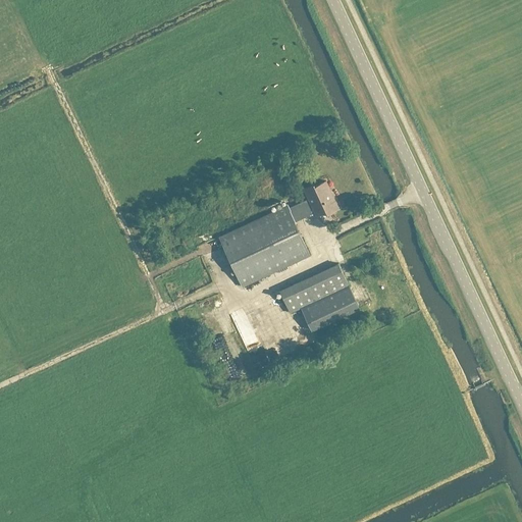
[(288,208),(285,206),(218,238),(242,288),(309,256),(294,222),(314,213),(315,216),(325,212),(326,214),(337,209),(325,181),(314,187),(313,184),(303,189),(307,199),(288,208)]
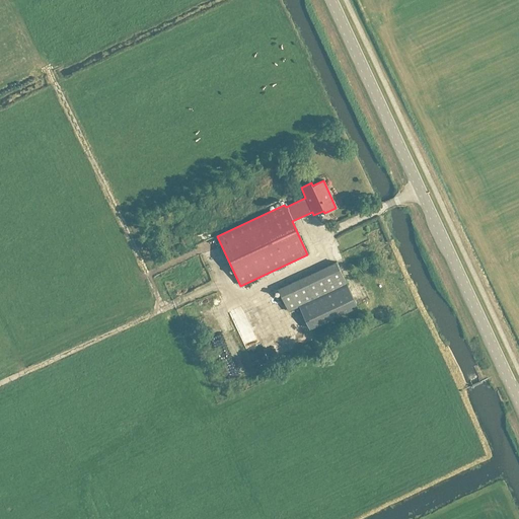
[(346,285),(336,263),(278,289),(288,311),(299,306),(346,285)]
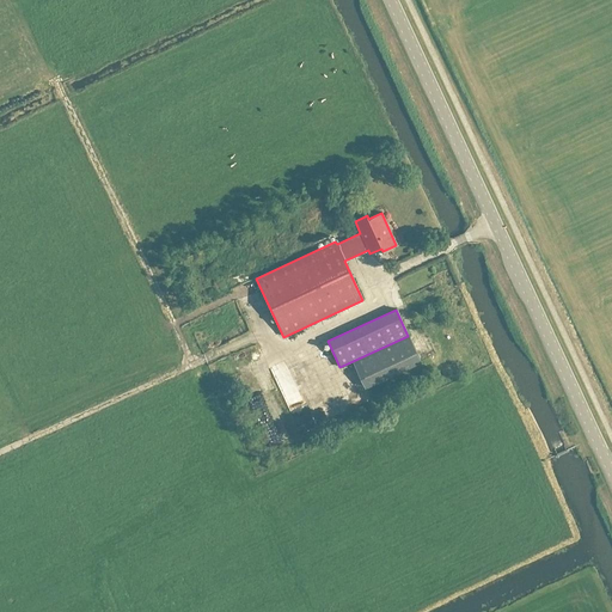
[(408,336),(353,361),(365,387),(420,362),(408,336)]
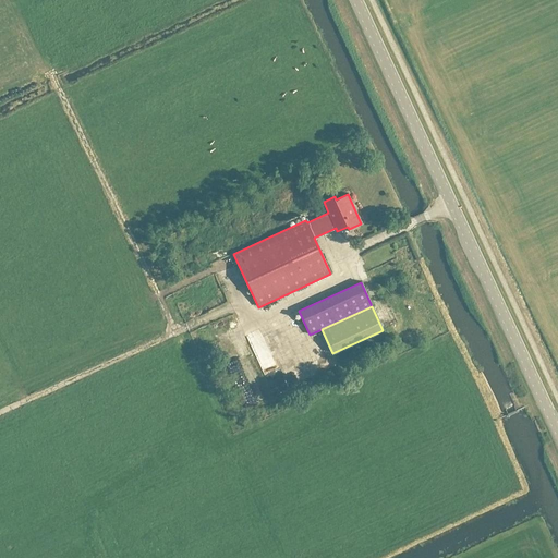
[(263,368),(274,363),(258,331),(249,337),(263,368)]
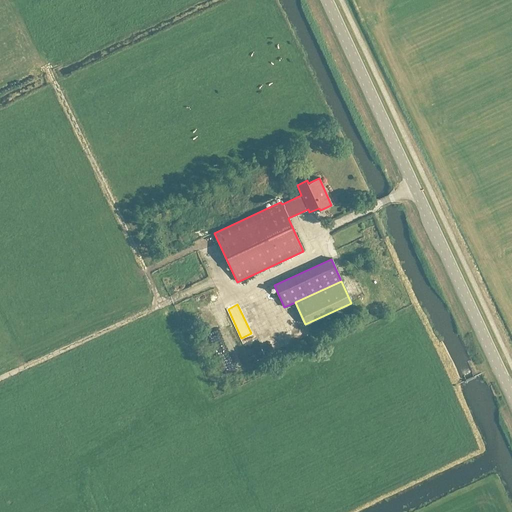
[(250,350),(257,343),(251,337),(244,344),(250,350)]
